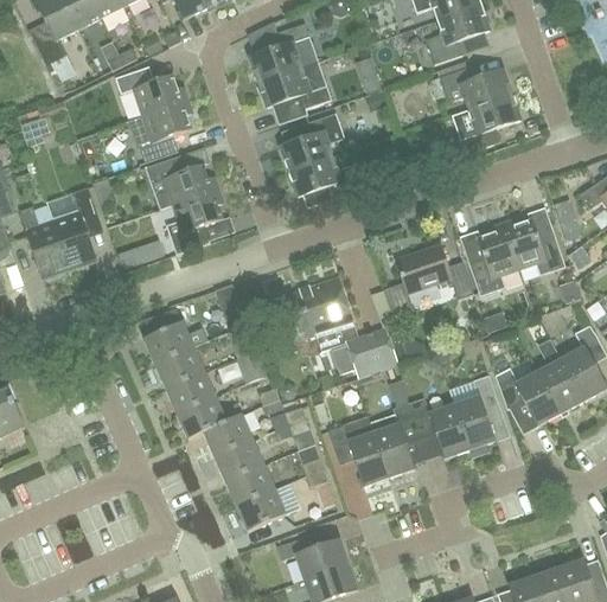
[(59,38),(80,27),(64,0),(39,0),(37,1),(46,20),(29,29),(46,65),(68,55),(59,38)]
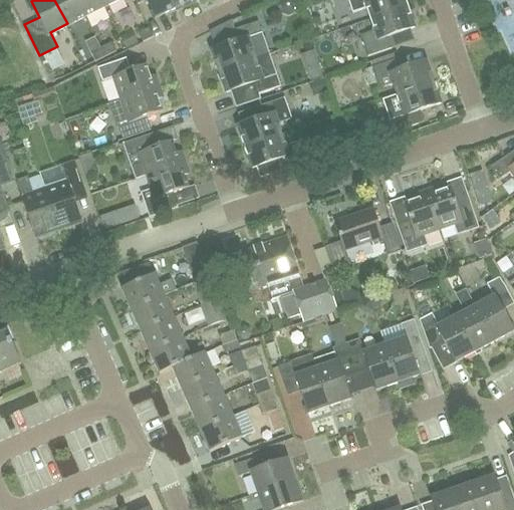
[(54,0),(67,23),(86,14),(79,0),(54,0)]
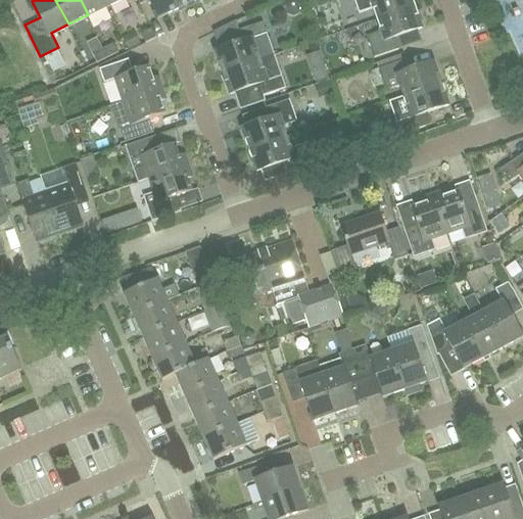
[(81,0),(88,14),(107,4),(105,0),(81,0)]
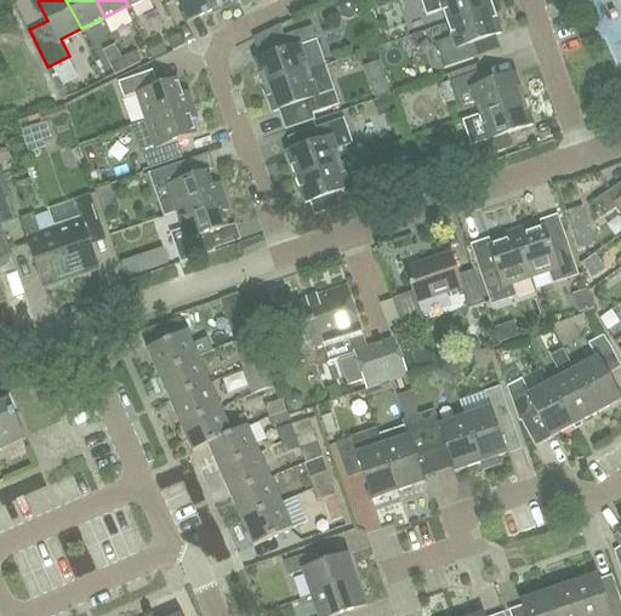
[(166,0),(166,1),(169,0),(180,0),(188,18),(212,6),(209,0),(166,0)]
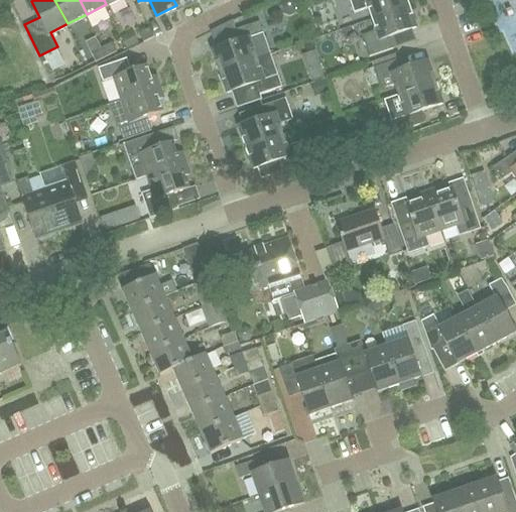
[(372,16),(409,3),(408,0),(350,0),(354,10),(368,5),(372,16)]
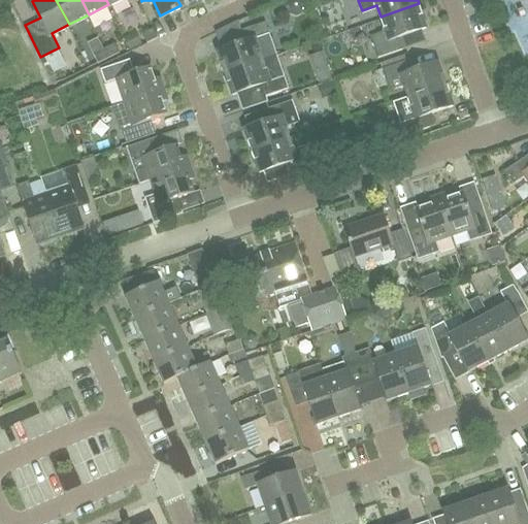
[(419,3),(381,17),(384,28),(370,33),(377,55),(403,46),(399,34),(427,25),(419,3)]
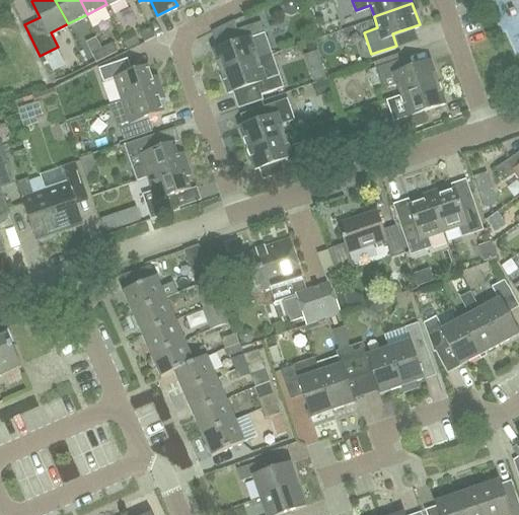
[(220,69),(258,56),(272,52),(261,19),(236,27),(240,39),(213,48),(220,69)]
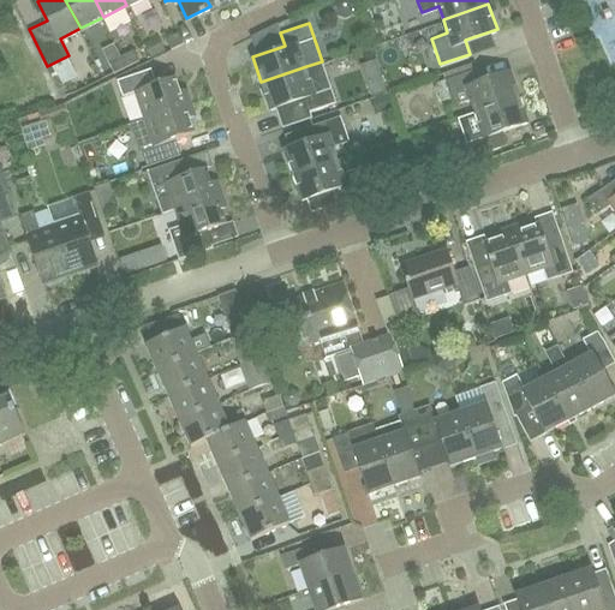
[(171,46),(183,40),(178,30),(166,37),(171,46)]
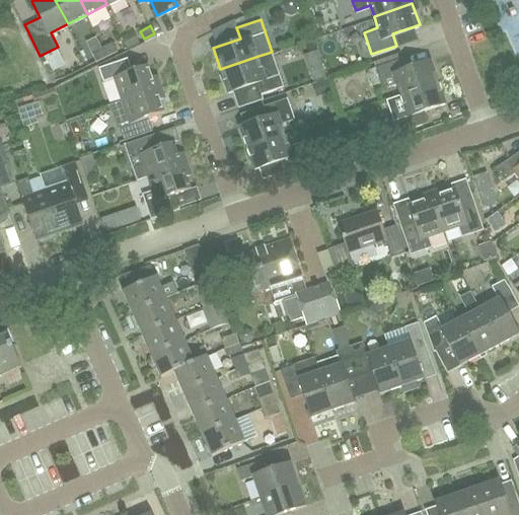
[(102,45),(107,54),(118,49),(114,40),(102,45)]
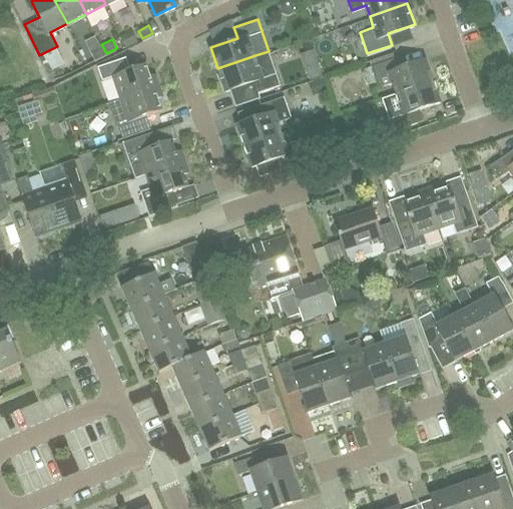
[(95,58),(106,53),(101,44),(90,49),(95,58)]
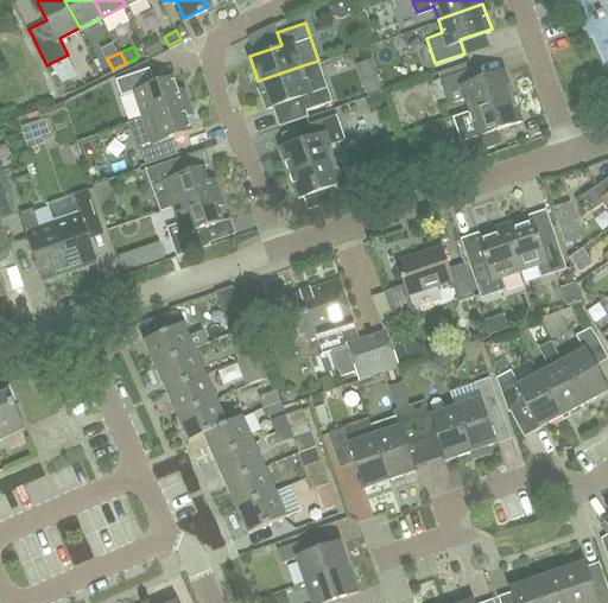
[(303,65),(258,81),(267,106),(299,95),(304,108),(333,99),(323,74),(318,61),(303,65)]
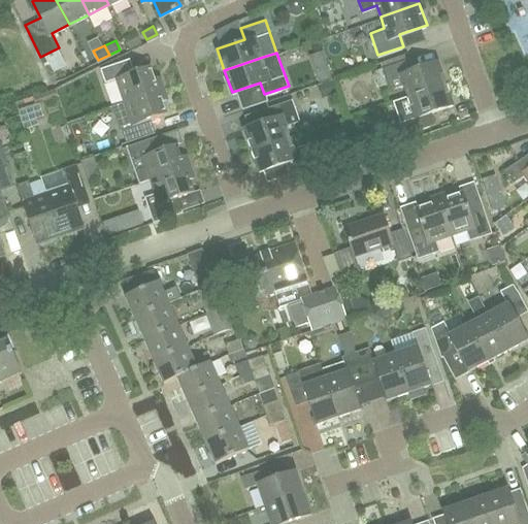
[(124,100),(164,86),(161,76),(156,78),(151,64),(134,69),(130,57),(101,67),(105,80),(116,77),(124,100)]
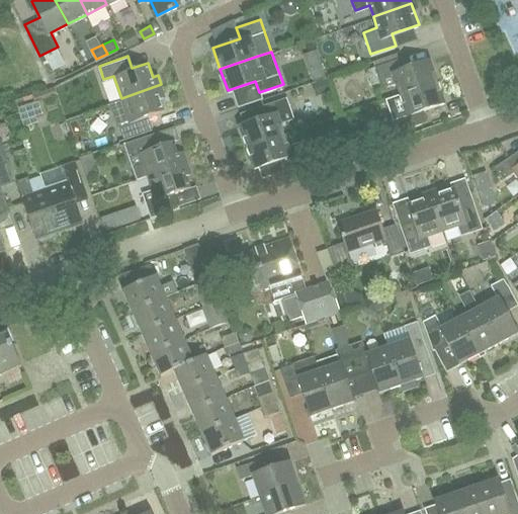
[(400,93),(438,80),(430,59),(403,68),(399,57),(374,65),(367,68),(366,71),(369,81),(373,83),(374,82),(379,80),(381,86),(396,82),(400,93)]
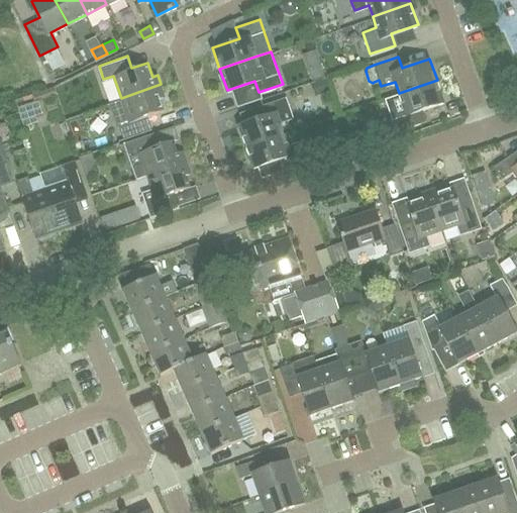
[(437,80),(399,93),(385,97),(397,130),(421,121),(417,110),(444,101),(437,80)]
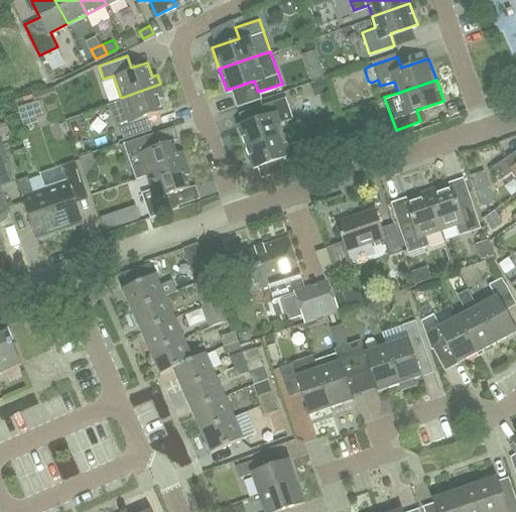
[(160,84),(121,98),(129,120),(118,123),(123,137),(152,127),(147,115),(163,109),(158,95),(163,93),(160,84)]
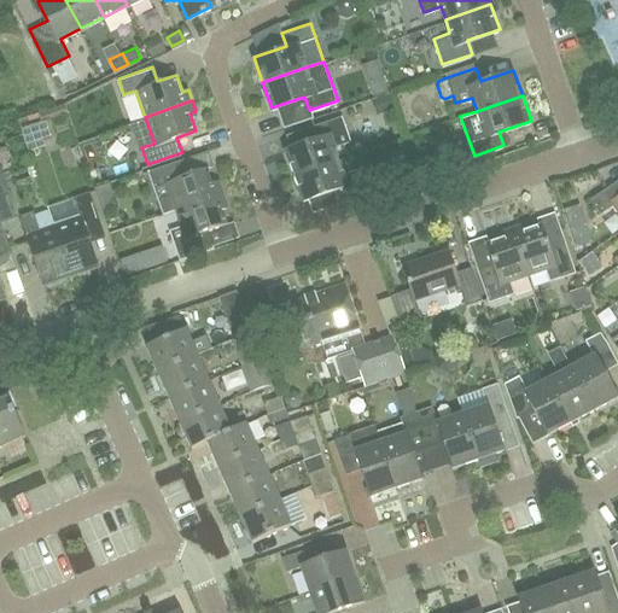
[(293,174),(339,158),(334,145),(351,139),(342,114),(313,123),(318,138),(285,149),(293,174)]
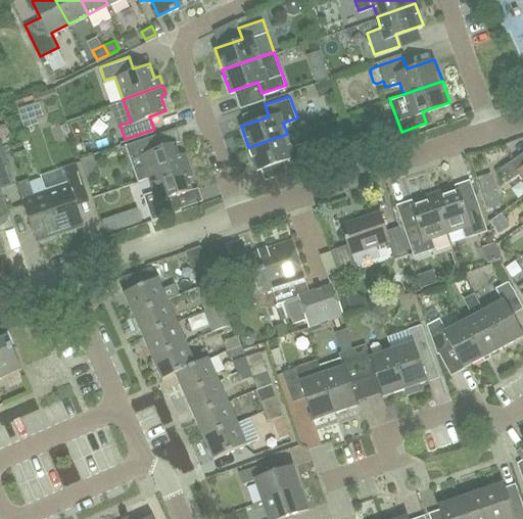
[(149,176),(189,162),(186,153),(181,154),(176,140),(159,146),(155,133),(126,143),(131,157),(135,167),(144,162),(149,176)]
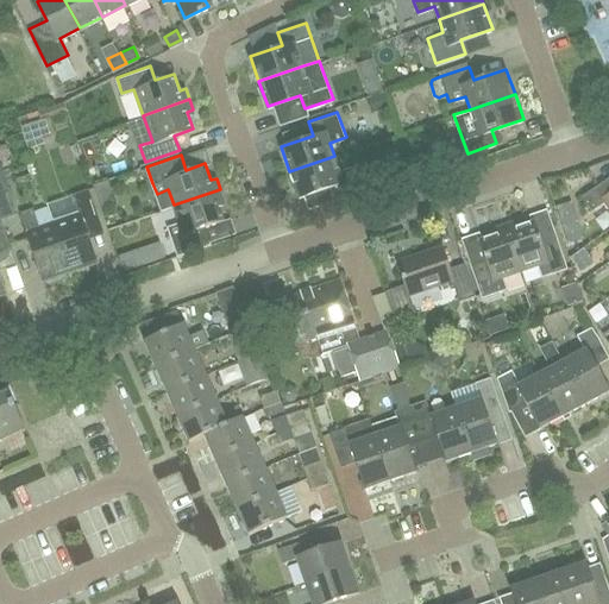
[(334,156),(289,171),(299,196),(331,186),(336,199),(364,189),(355,163),(339,169),(334,156)]
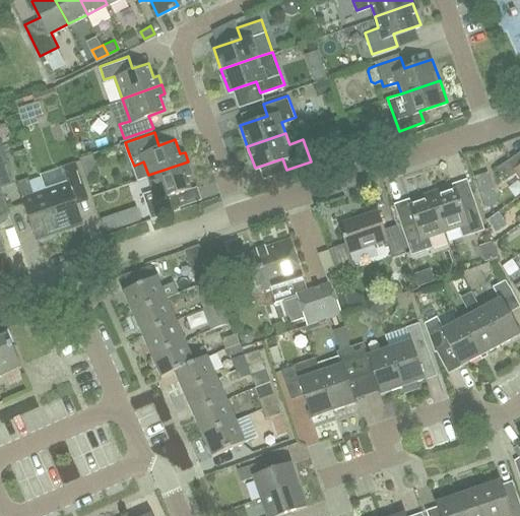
[(519,175),(519,150),(498,166),(506,179),(517,171),(519,175)]
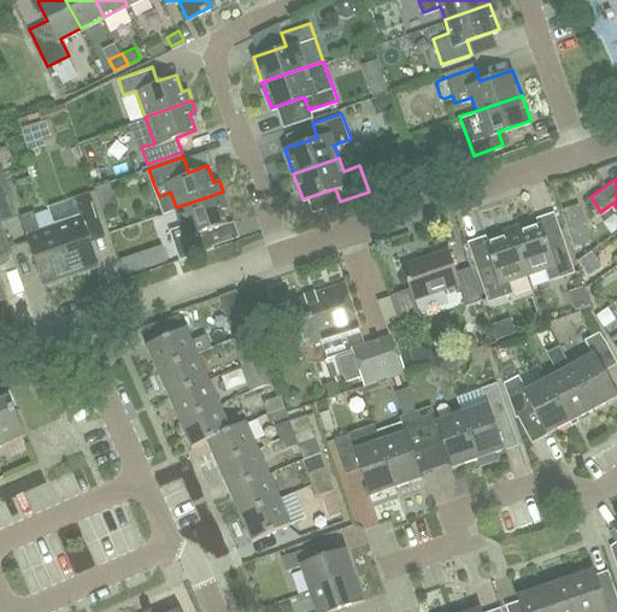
[(94,186),(98,196),(113,192),(110,180),(94,186)]
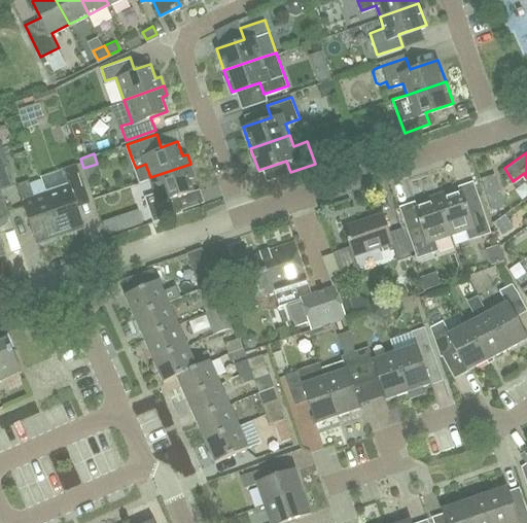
[(46,192),(61,233),(83,224),(71,190),(84,185),(76,162),(62,167),(68,183),(46,192)]
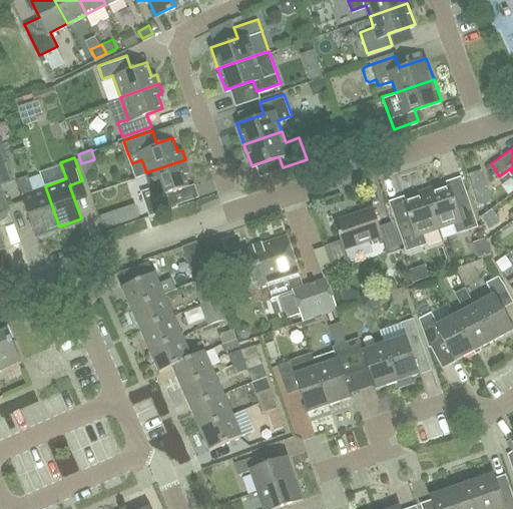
[(185,159),(146,172),(150,185),(140,189),(143,198),(149,214),(177,204),(172,189),(188,184),(183,170),(188,168),(185,159)]
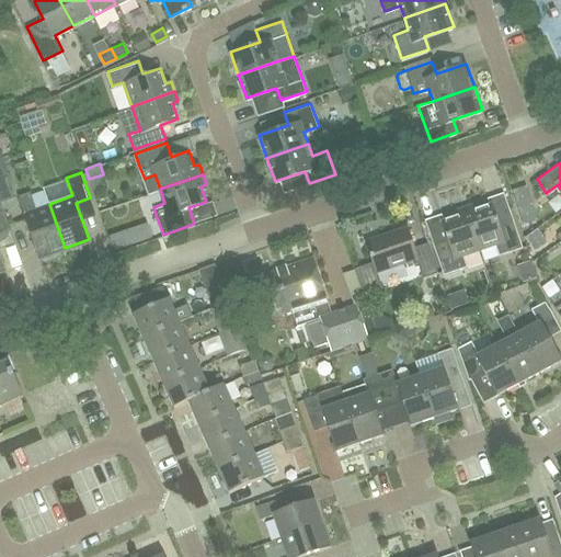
[(527,183),(513,188),(518,205),(533,201),(527,183)]
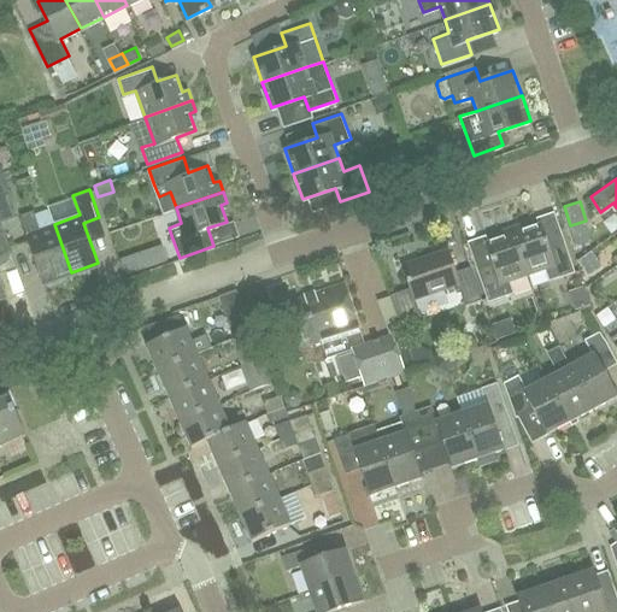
[(71,272),(54,224),(40,229),(33,210),(19,215),(45,282),(71,272)]
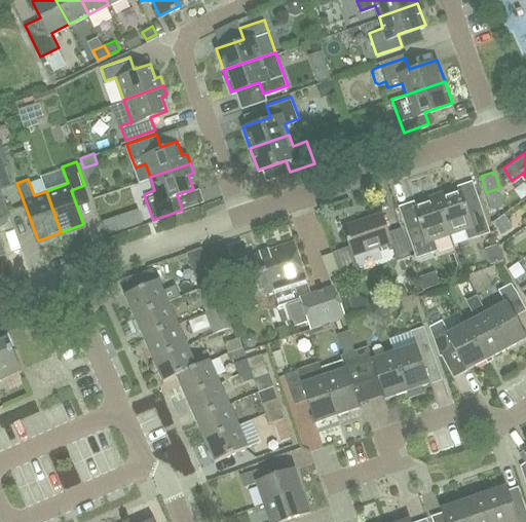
[(0,214),(8,211),(0,186),(0,214)]
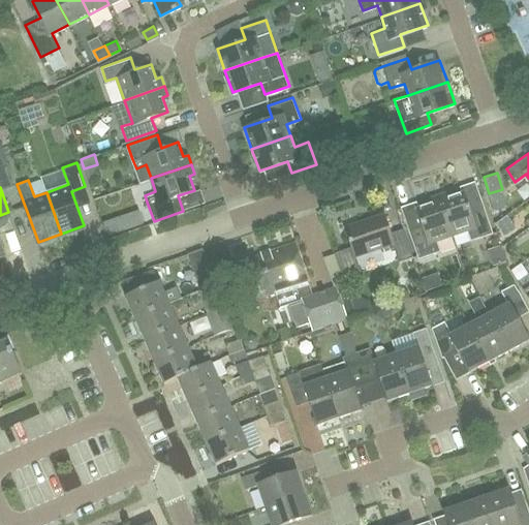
[(439,193),(453,234),(467,228),(470,239),(478,236),(479,237),(494,232),(484,202),(470,207),(465,190),(449,195),(448,190),(439,193)]
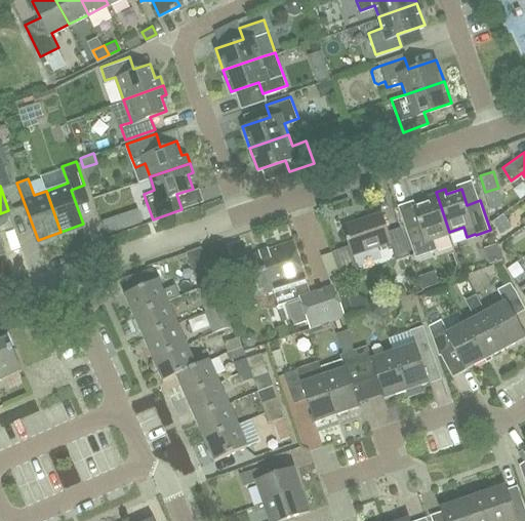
[(434,237),(449,232),(436,192),(426,195),(428,200),(413,205),(419,222),(406,226),(415,255),(430,250),(438,247),(434,237)]
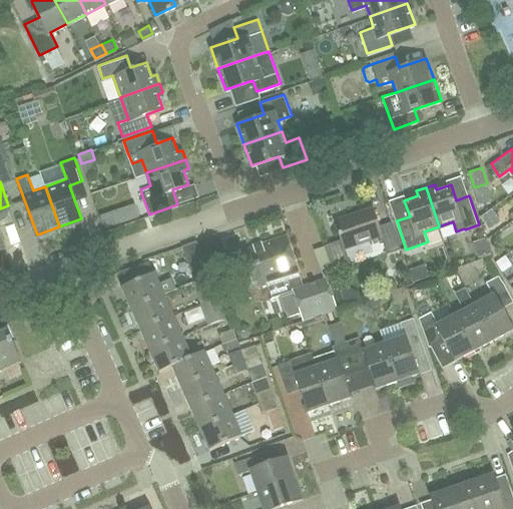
[(345,246),(381,234),(387,251),(401,247),(392,219),(378,224),(372,205),(334,218),(341,237),(324,242),(333,272),(351,266),(345,246)]
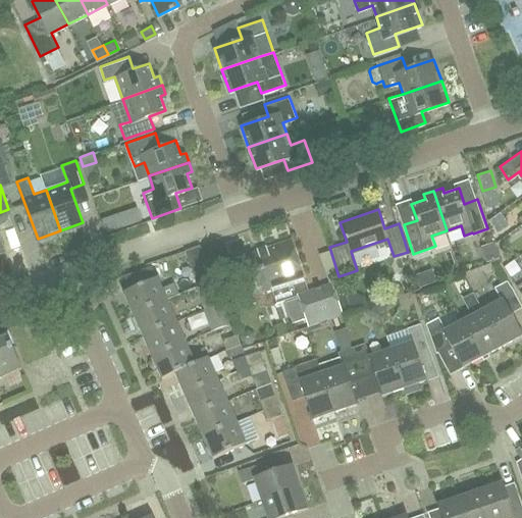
[(107,229),(118,226),(114,214),(103,217),(107,229)]
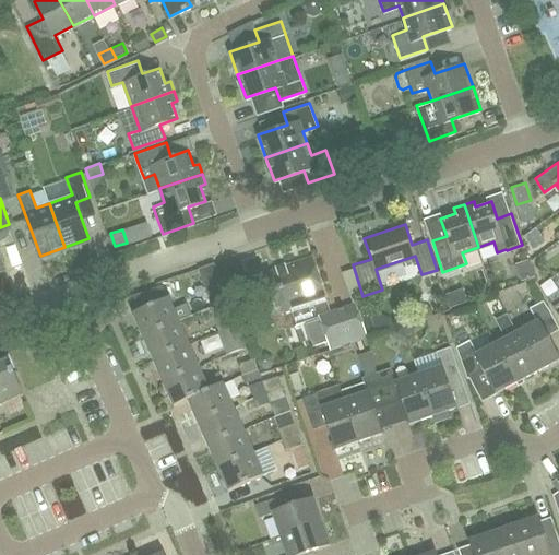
[(9,245),(18,264),(28,260),(20,240),(9,245)]
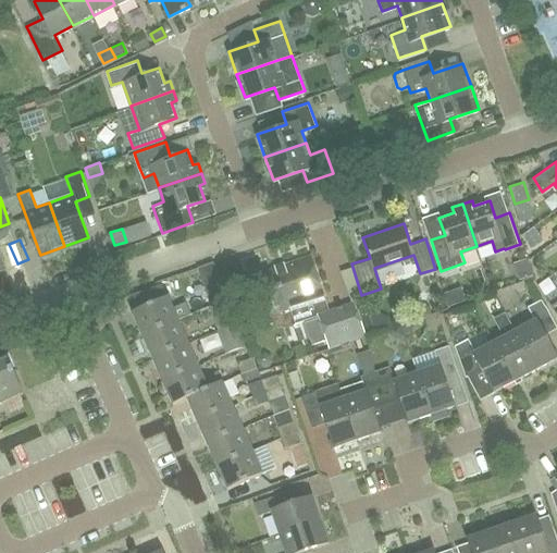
[(355,300),(351,302),(330,309),(324,294),(311,254),(252,272),(267,314),(289,305),(295,321),(318,315),(327,341),(364,329),(355,300)]
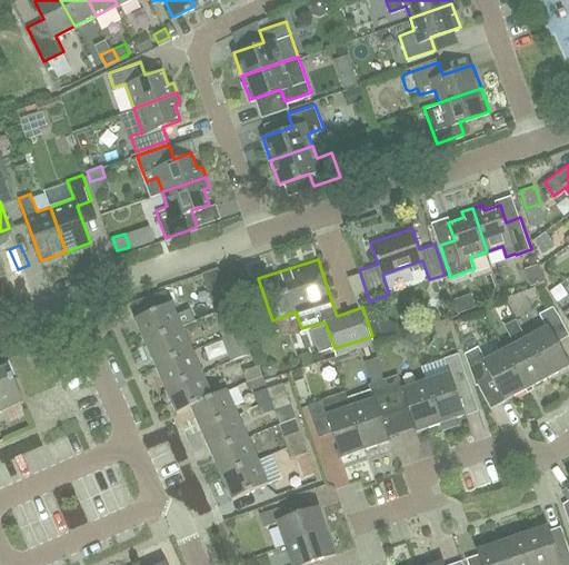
[(216,310),(232,305),(218,266),(202,271),(211,299),(216,310)]
